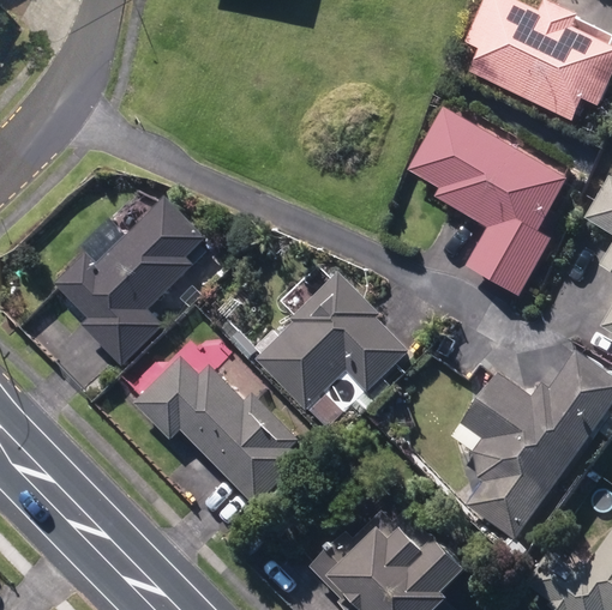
[(467,71),(570,121),(581,98),(595,107),(611,71),(611,44),(611,46),(611,43),(611,34),(577,17),(579,14),(549,0),(543,0),(538,10),(517,0),(481,0),(462,41),(478,49),(467,71)]
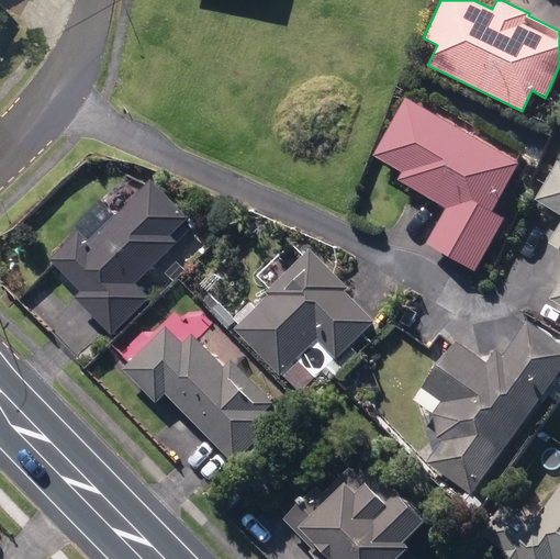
[(426,244),(474,271),(504,219),(491,211),(517,163),(404,100),(373,156),(401,171),(396,180),(446,207),(426,244)]
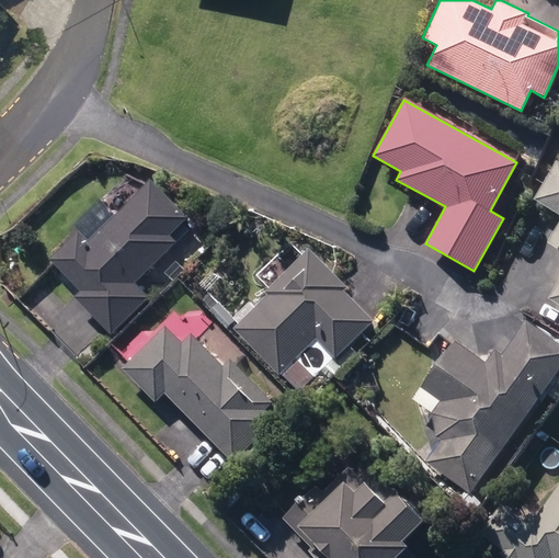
[(558,161),(555,160),(532,200),(558,215),(558,217),(546,241),(558,249),(558,277),(547,299),(558,306),(558,161)]
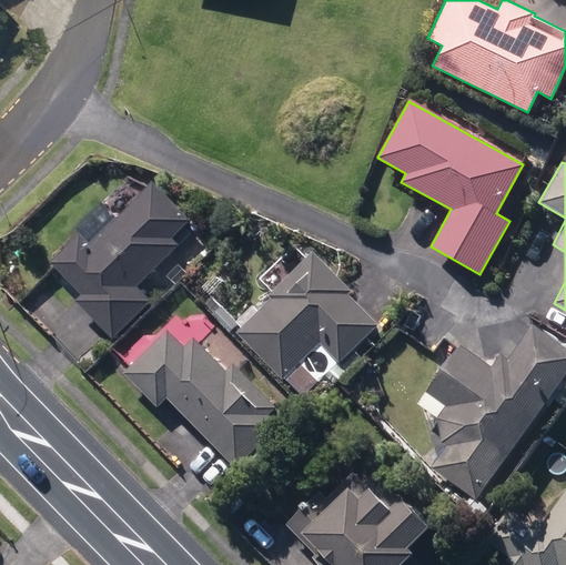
[(73,300),(112,339),(152,300),(138,286),(179,245),(172,238),(190,220),(152,181),(89,242),(78,232),(48,262),(79,294),(73,300)]
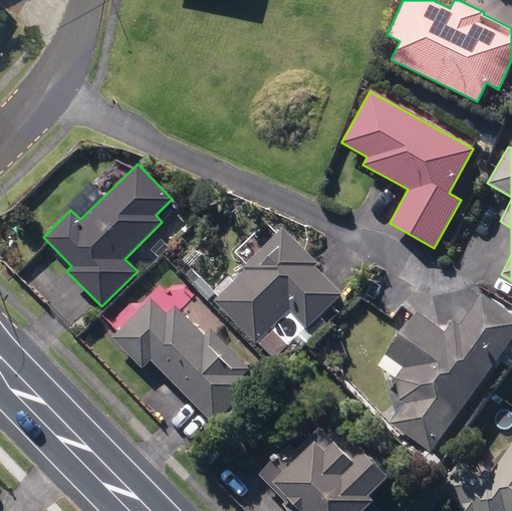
[(214,300),(255,343),(290,309),(306,327),(340,293),(313,265),(315,263),(282,227),(242,265),(246,270),(214,300)]
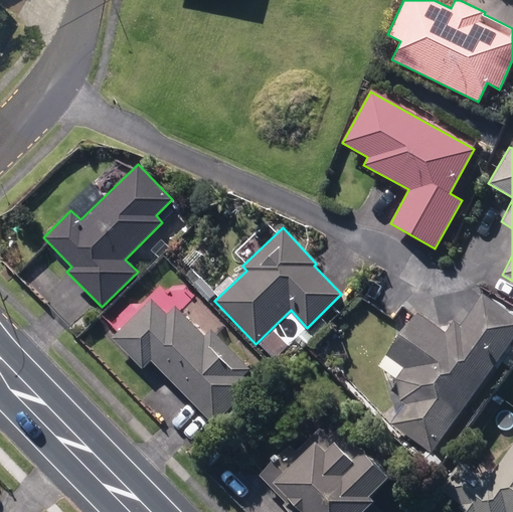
[(153,248),(160,254),(168,245),(162,239),(153,248)]
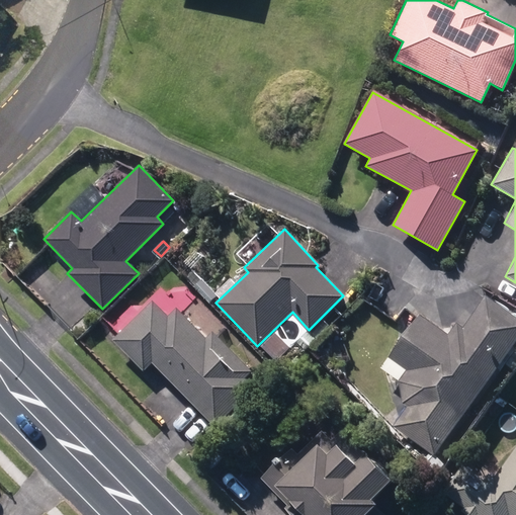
[(423,461),(433,471),(442,462),(433,454),(502,356),(507,360),(515,347),(515,345),(512,342),(515,335),(515,317),(483,294),(460,326),(455,321),(447,333),(418,313),(388,357),(405,369),(390,392),(407,404),(391,426),(430,453),(423,461)]
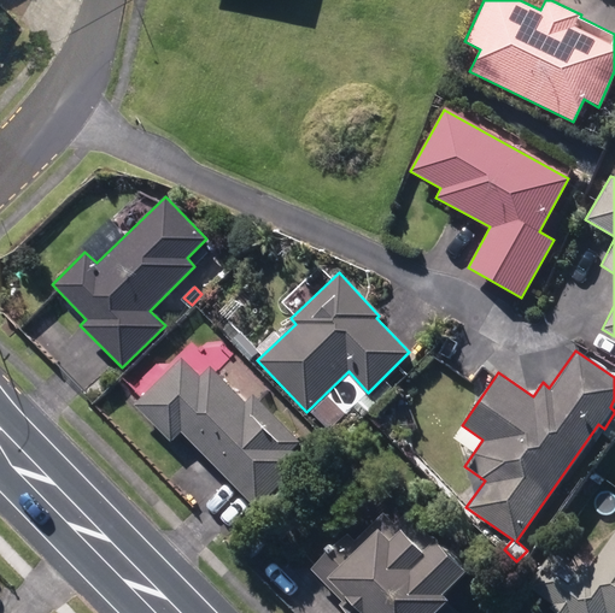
[(180,431),(256,508),(282,482),(292,491),(305,478),(296,469),(303,461),(291,449),(299,441),(252,394),(245,402),(209,365),(198,376),(181,357),(133,404),(169,441),(180,431)]
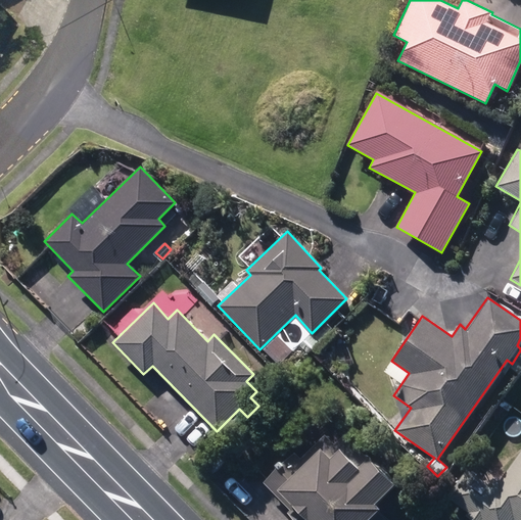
[(386,519),(378,512),(380,510),(375,504),(394,484),(342,434),(333,444),(323,434),(298,459),(291,452),(262,481),(289,510),(286,512),(294,519),(386,519)]
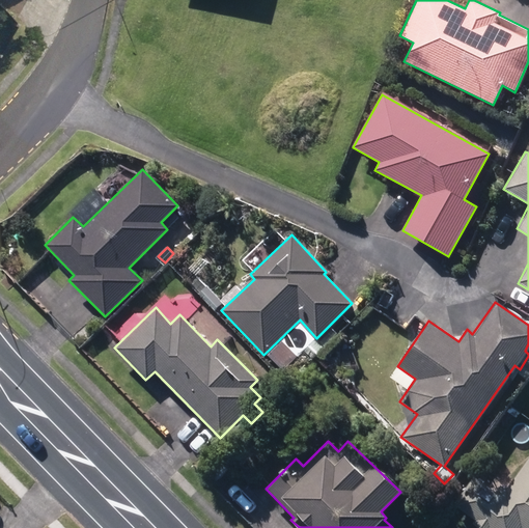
[(528,527),(528,454),(506,489),(500,483),(496,491),(473,475),(452,504),(474,520),(472,524),(477,527),(528,527)]
